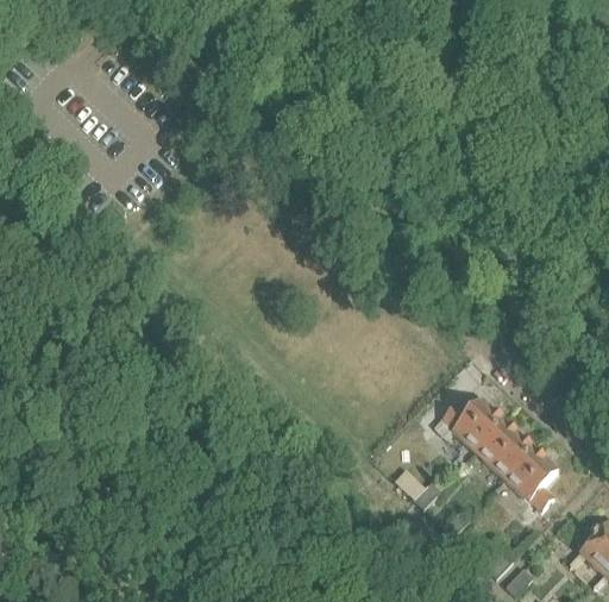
[(477,456),(508,424),(483,400),(469,415),(458,406),(444,420),(453,431),(452,432),(477,456)]
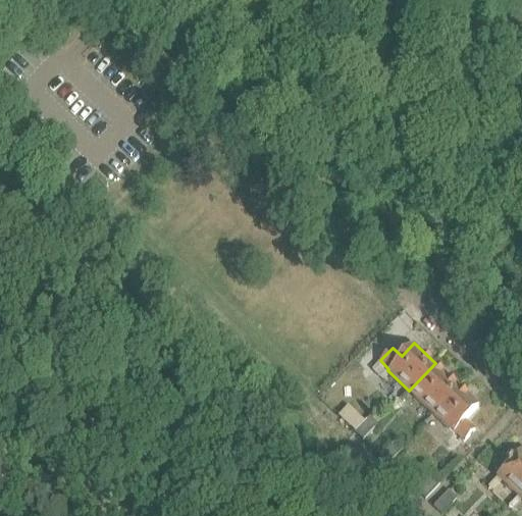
[(409,391),(431,411),(457,383),(435,363),(409,391)]
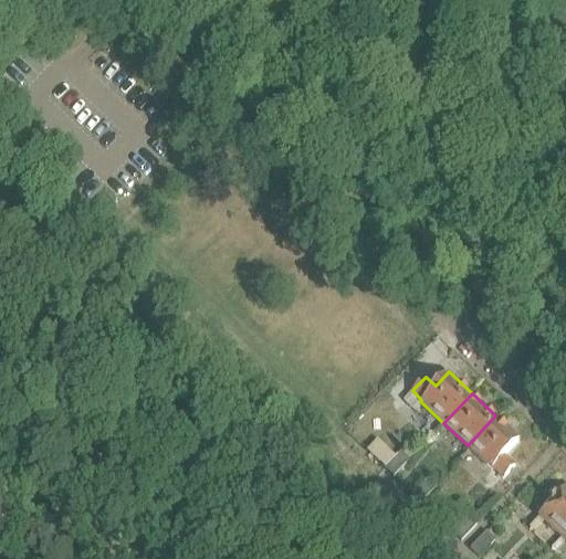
[(520,438),(495,415),(468,445),(491,468),(483,476),(493,486),(515,462),(505,452),(520,438)]
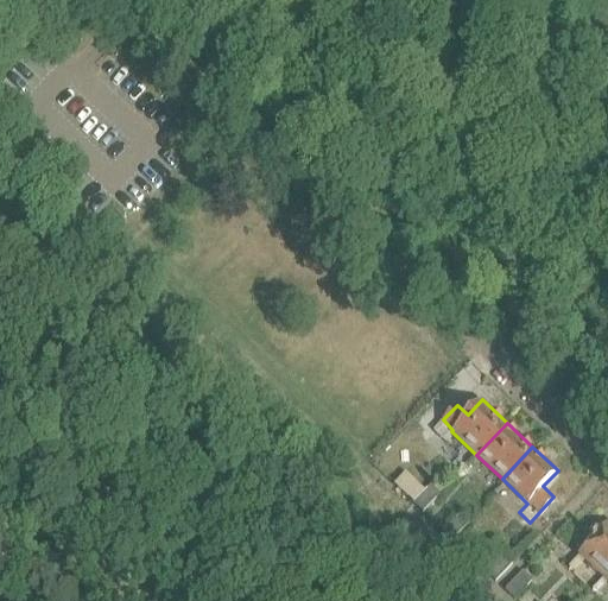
[(430,481),(424,487),(417,480),(405,492),(412,499),(422,508),(438,491),(430,481)]
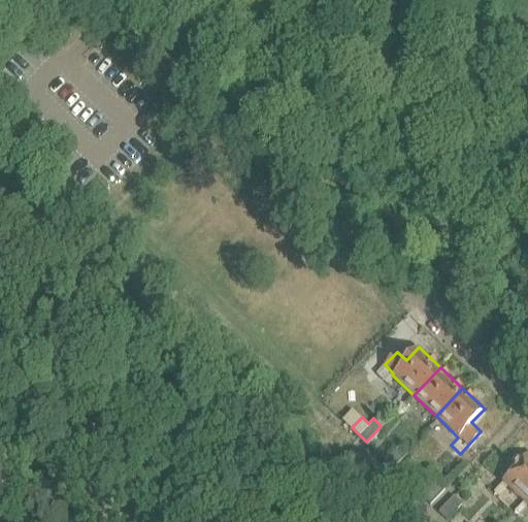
[(371,446),(380,438),(374,433),(366,442),(371,446)]
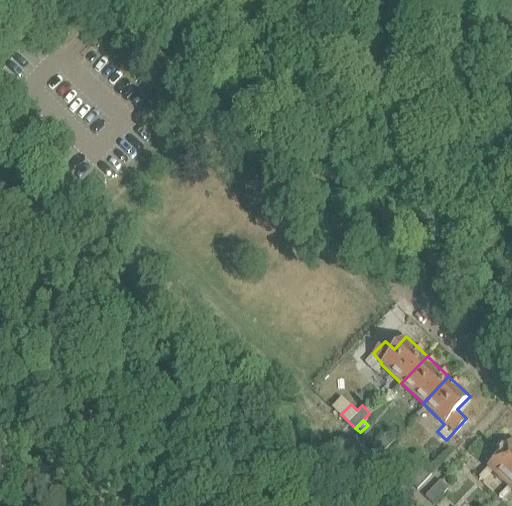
[(380,451),(395,436),(387,429),(372,444),(380,451)]
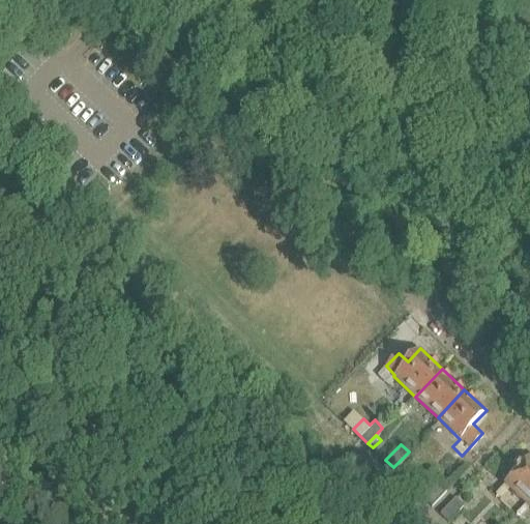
[(518,466),(513,469),(514,470),(504,482),(525,501),(529,495),(529,454),(519,467),(518,466)]
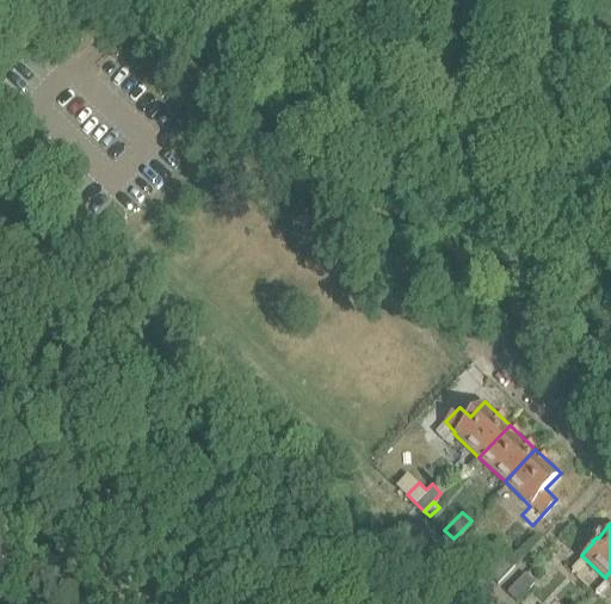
[(498,580),(514,562),(505,554),(488,572),(498,580)]
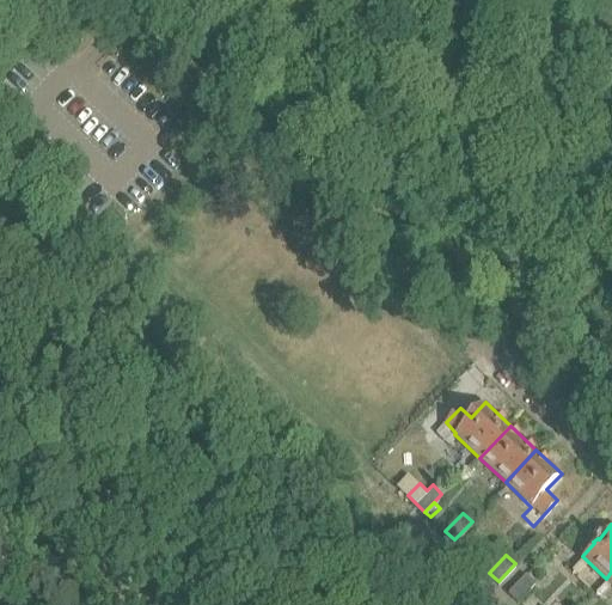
[(516,599),(534,581),(525,572),(508,591),(516,599)]
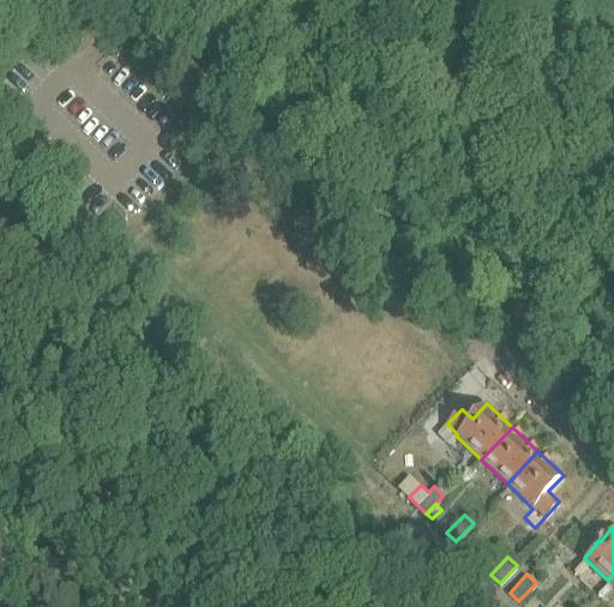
All buildings are outlined.
